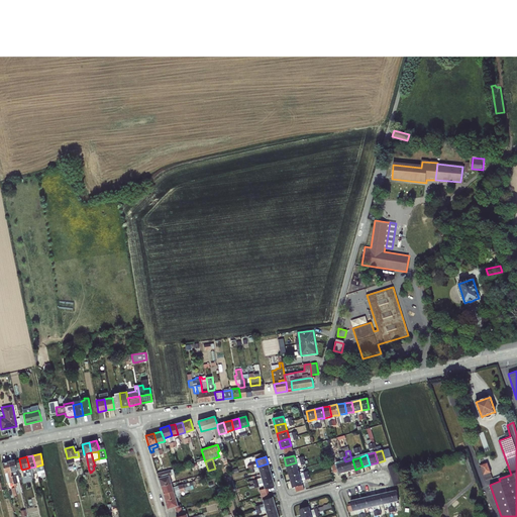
[(14,459),(8,461),(10,472),(16,470),(14,460),(14,459)]
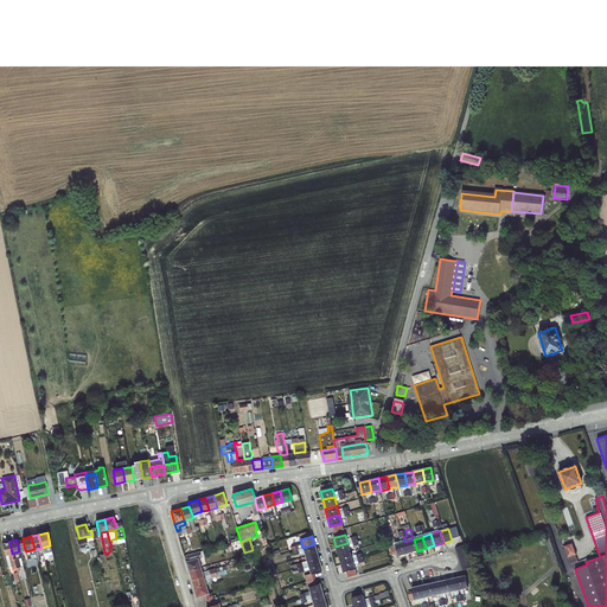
[(413,540),(406,542),(408,554),(417,551),(414,540),(413,540)]
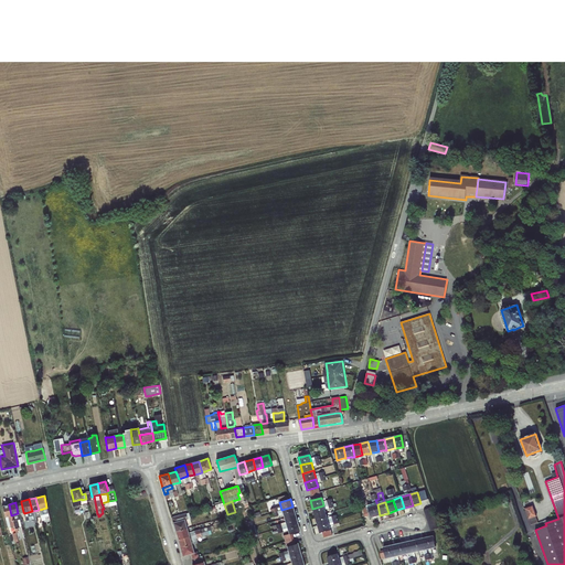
[(9,504),(2,505),(4,516),(11,515),(9,504)]
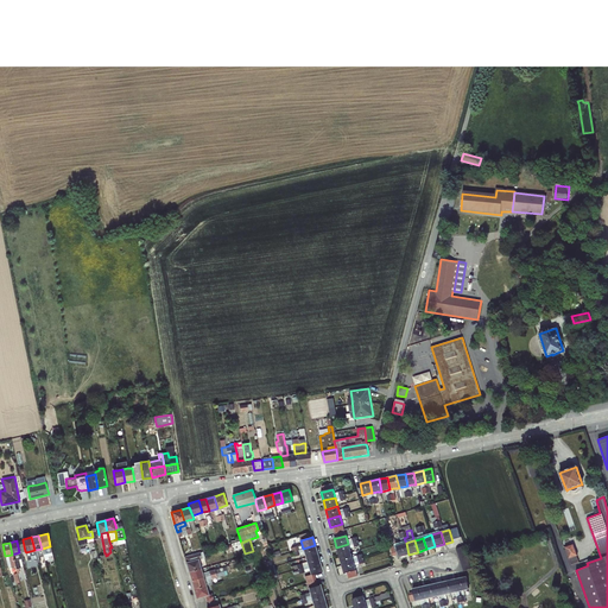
[(401,544),(397,545),(399,555),(400,557),(409,555),(406,543),(401,544)]
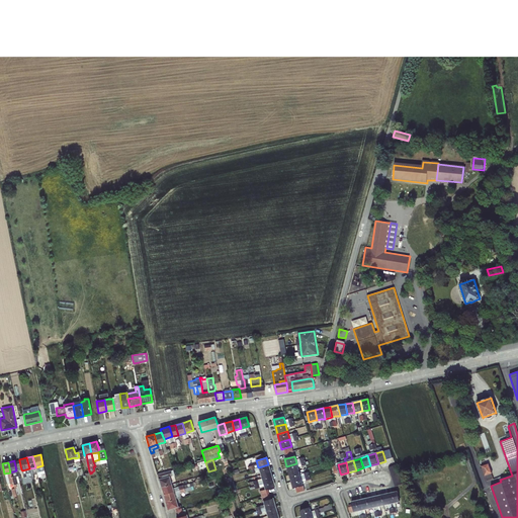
[(297,467),(296,463),(286,466),(289,473),(298,470),(297,467)]
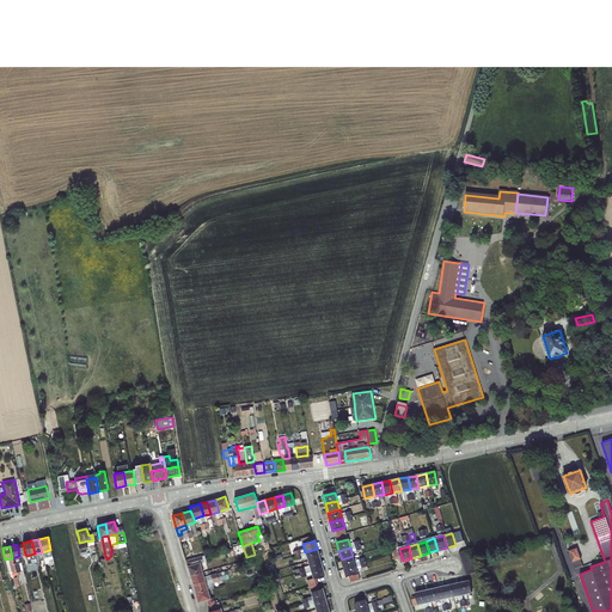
[(577,548),(569,551),(573,562),(581,560),(582,560),(577,548)]
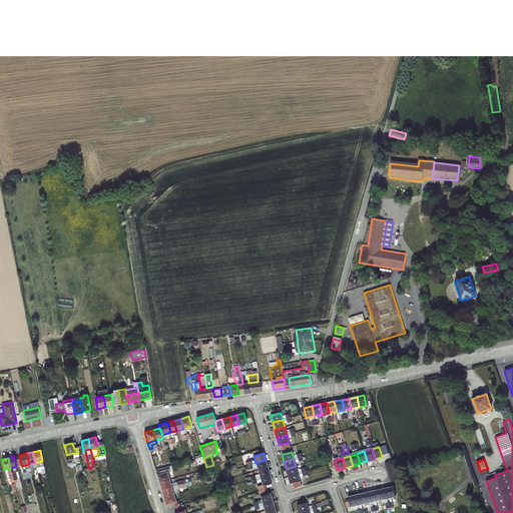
[(266,460),(255,463),(257,466),(259,470),(268,468),(266,460)]
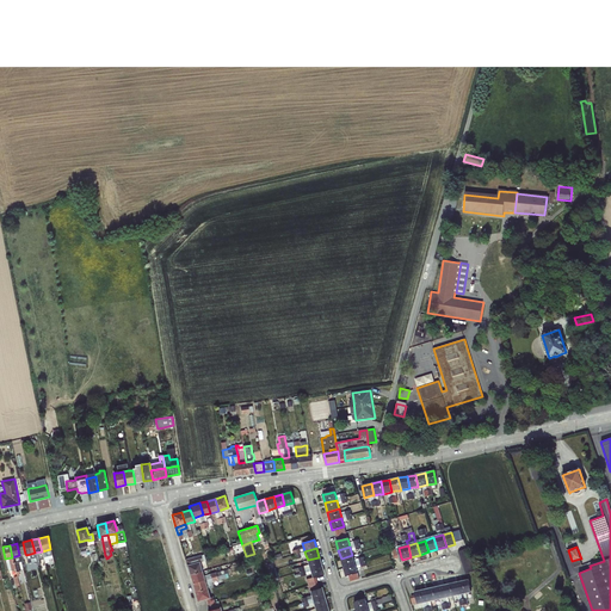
[(458,551),(466,574),(475,571),(467,548),(458,551)]
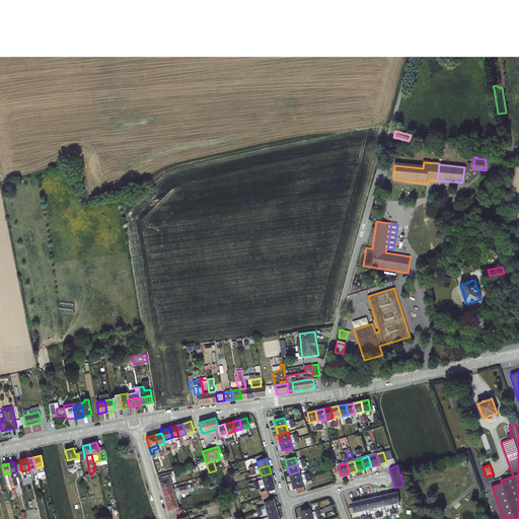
[(29,469),(22,471),(23,478),(26,477),(30,475),(29,469)]
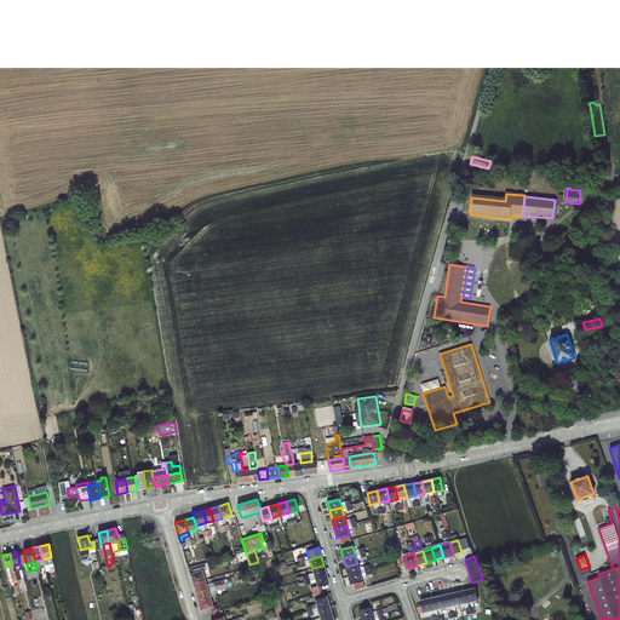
[(204,563),(188,568),(190,574),(202,570),(206,569),(204,563)]
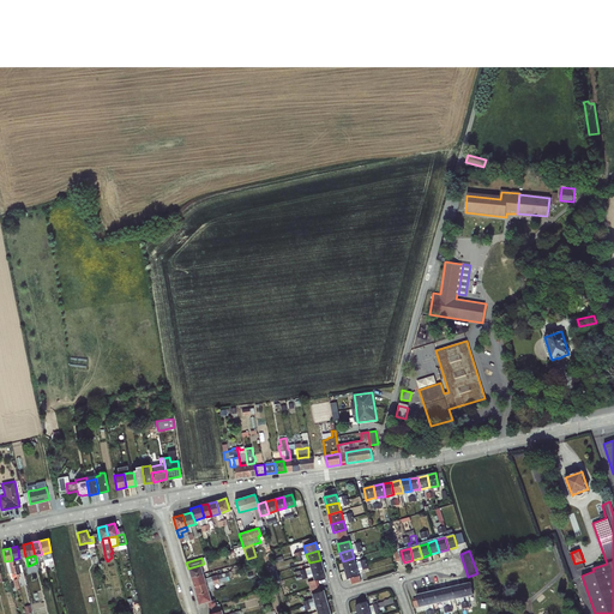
[(356,565),(354,558),(343,561),(345,570),(356,566),(356,565)]
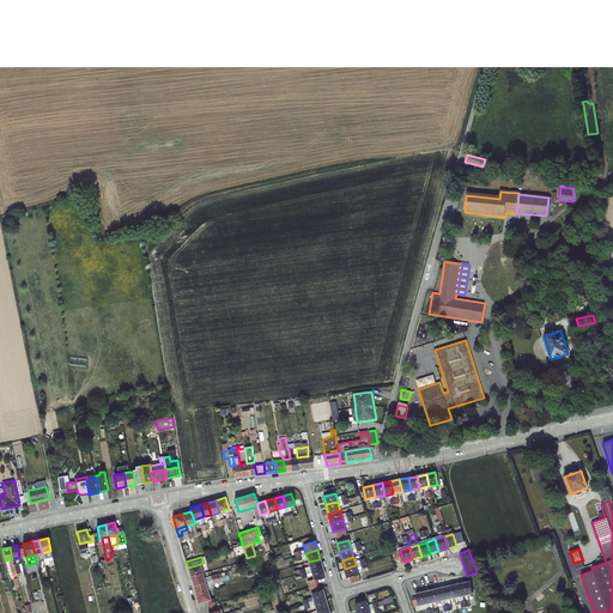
[(12,559),(5,560),(8,572),(16,571),(12,559)]
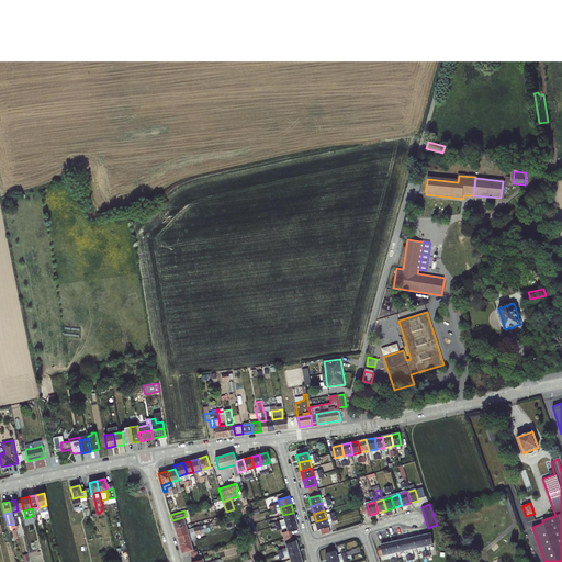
[(293,513),(283,515),(284,519),(285,523),(295,520),(293,513)]
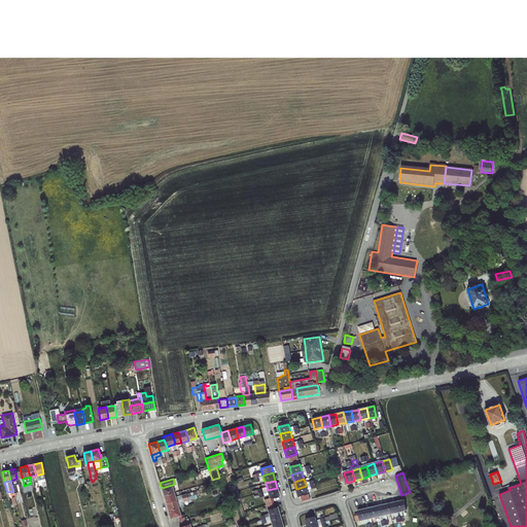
[(172,485),(162,488),(164,496),(174,493),(172,485)]
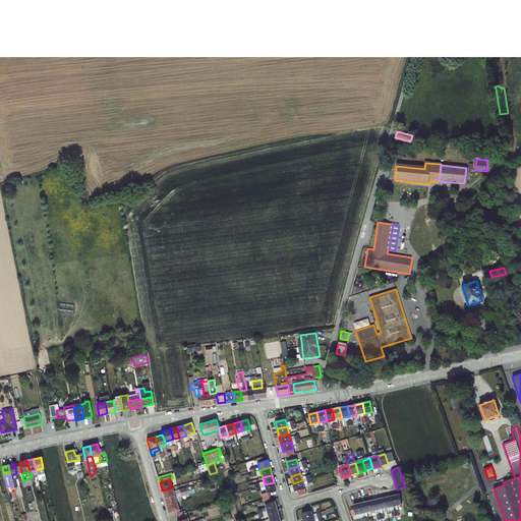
[(304,484),(302,480),(293,483),(295,491),(297,490),(305,488),(304,484)]
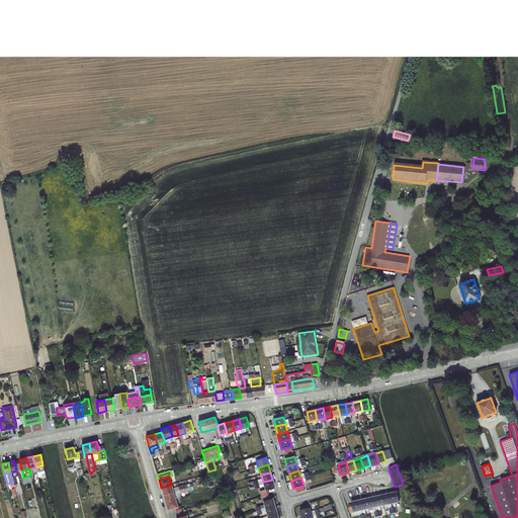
[(274,487),(272,480),(263,482),(264,486),(265,490),(268,489),(274,487)]
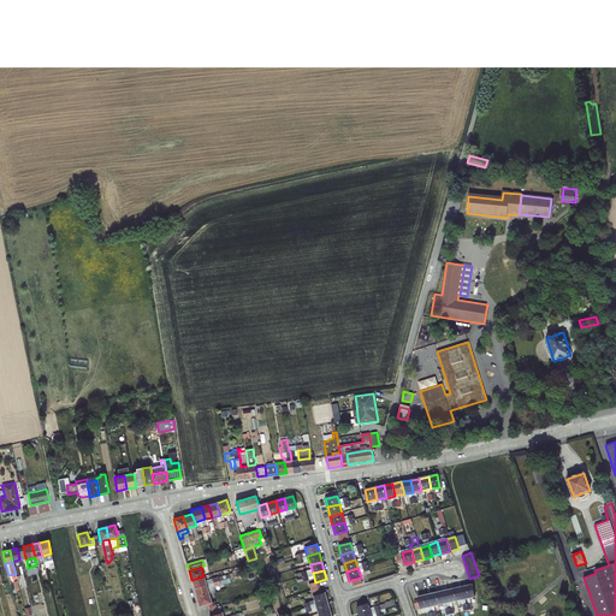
[(203,576),(191,580),(194,588),(206,585),(205,580),(203,576)]
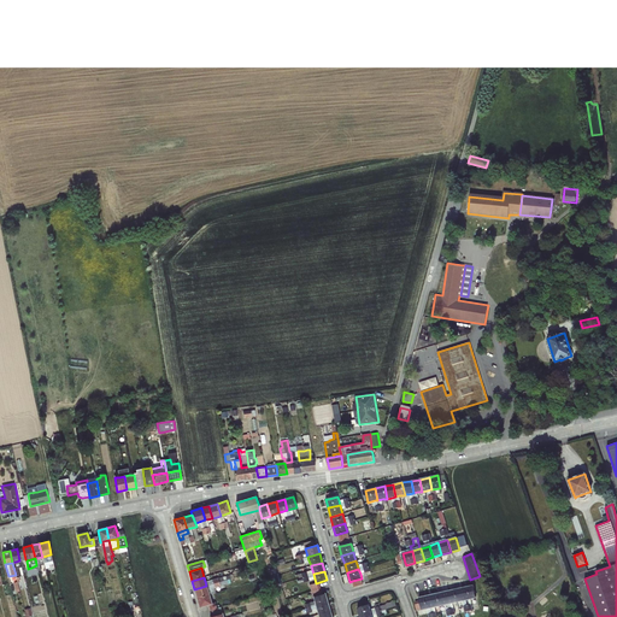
[(206,586),(194,589),(197,598),(209,594),(206,586)]
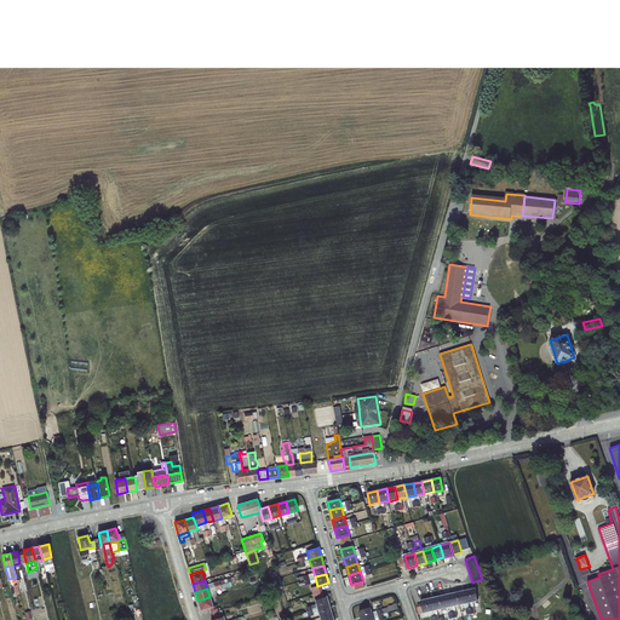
[(475,589),(466,590),(469,603),(472,602),(478,601),(475,589)]
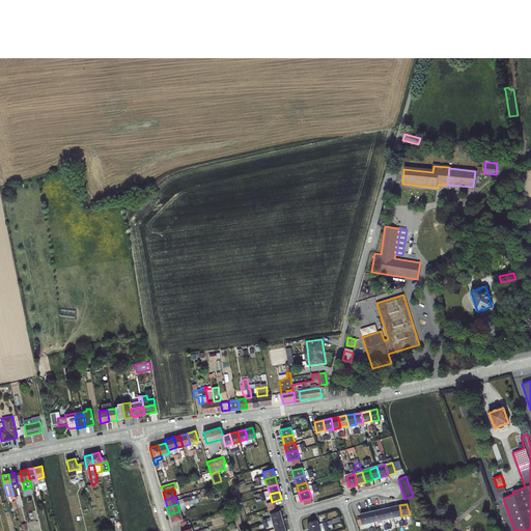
[(399,505),(392,507),(394,518),(397,516),(401,516),(399,505)]
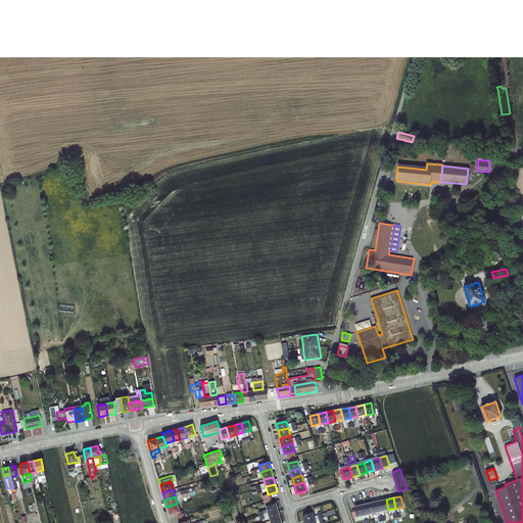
[(386,500),(378,502),(380,512),(383,511),(388,510),(386,500)]
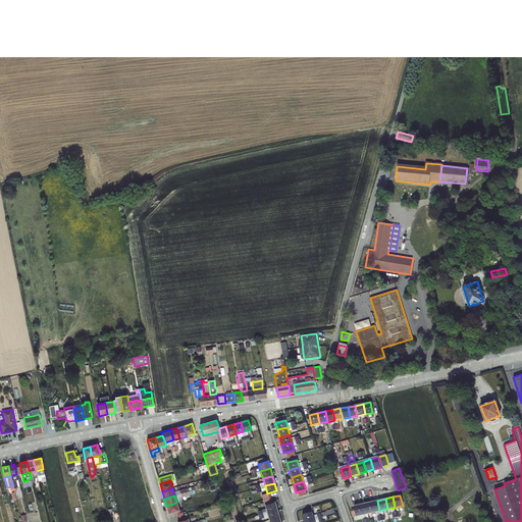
[(377,501),(369,502),(372,513),(376,512),(379,511),(377,501)]
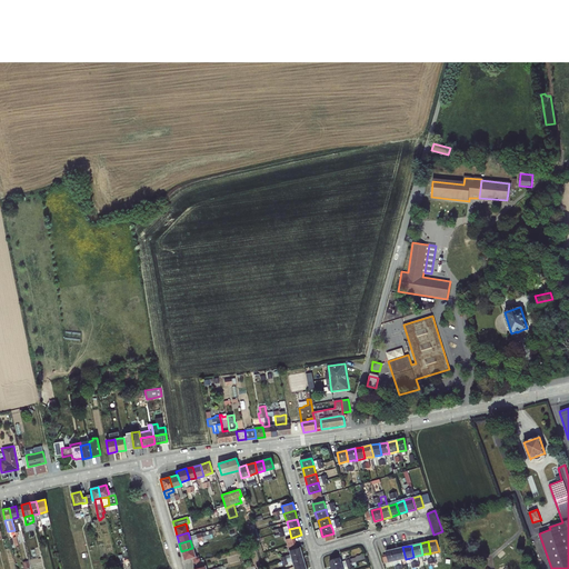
[(297,548),(289,550),(290,553),(291,558),(301,556),(299,547),(297,548)]
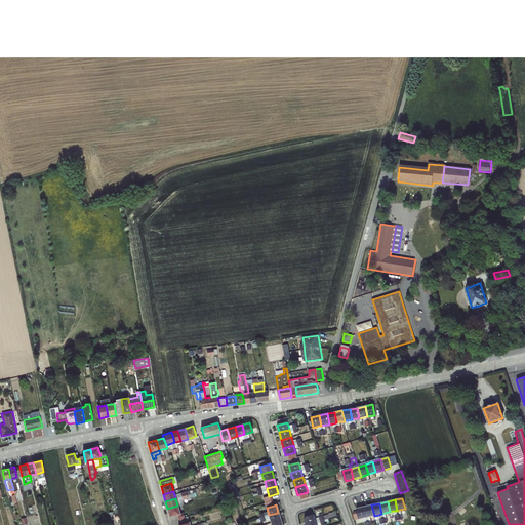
[(371,505),(364,507),(366,517),(370,516),(374,516),(371,505)]
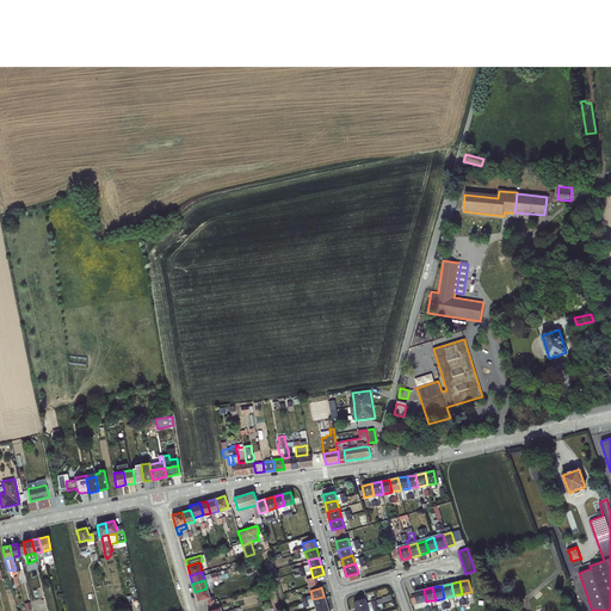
[(207,588),(195,592),(197,602),(207,599),(209,598),(207,588)]
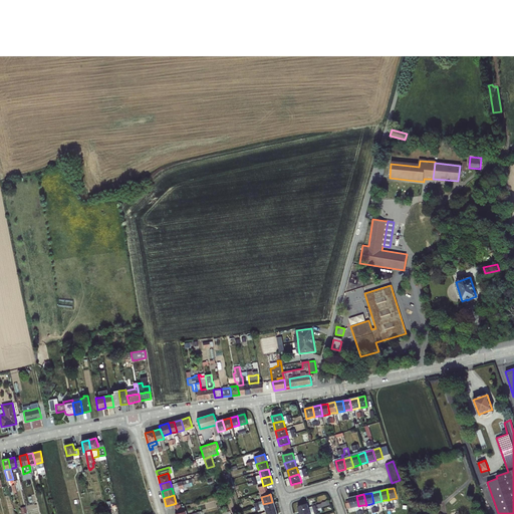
[(356,496),(348,498),(349,501),(351,508),(357,507),(358,506),(356,496)]
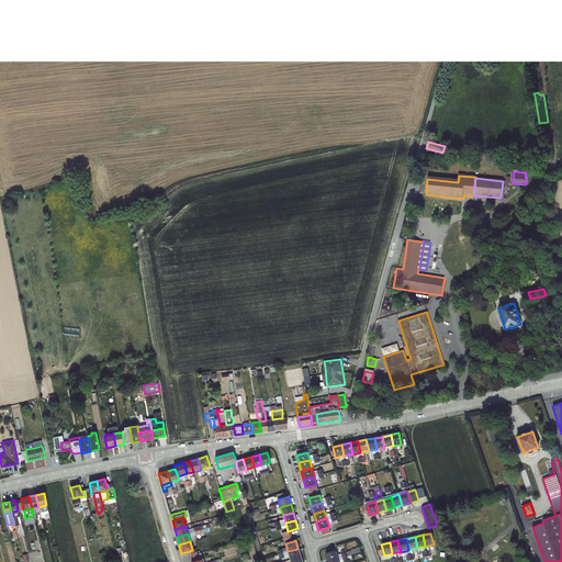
[(298,549),(288,551),(289,555),(290,560),(301,557),(298,549)]
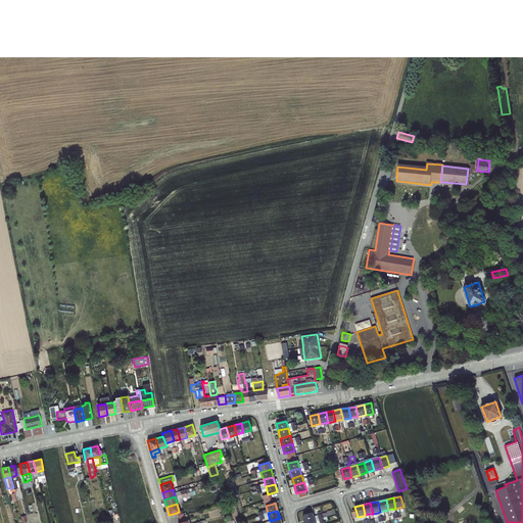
[(313,513),(302,515),(304,522),(315,520),(314,517),(313,513)]
